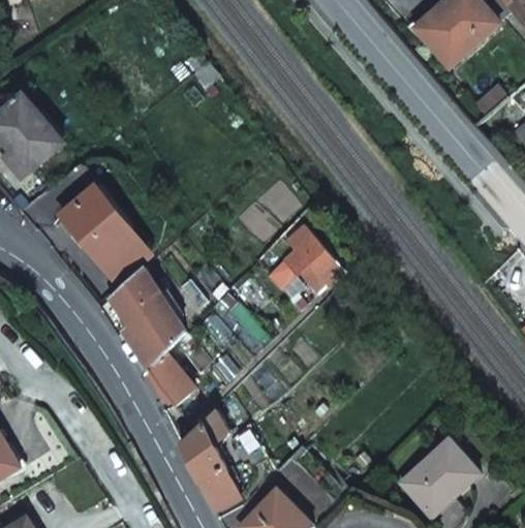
[(446,69),(496,26),(473,0),(445,0),(412,30),(446,69)]
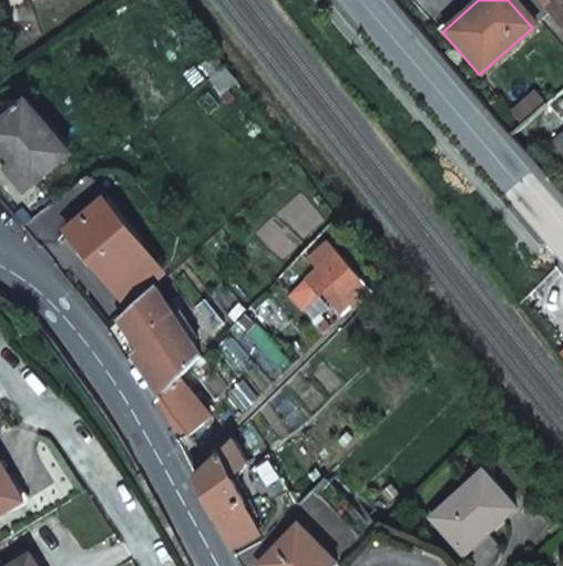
[(532,0),(545,17),(551,12),(541,0),(532,0)]
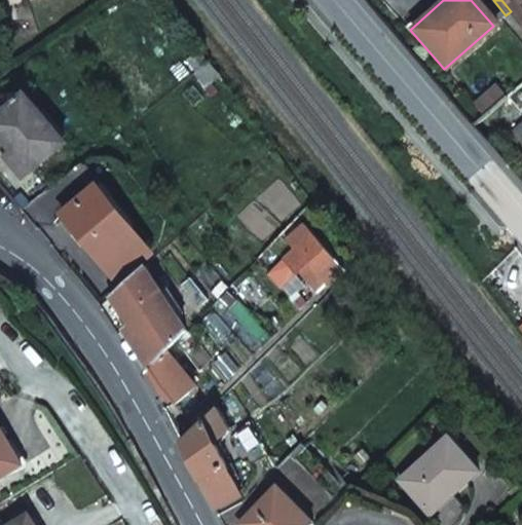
[(521,0),(501,0),(511,11),(521,24),(521,0)]
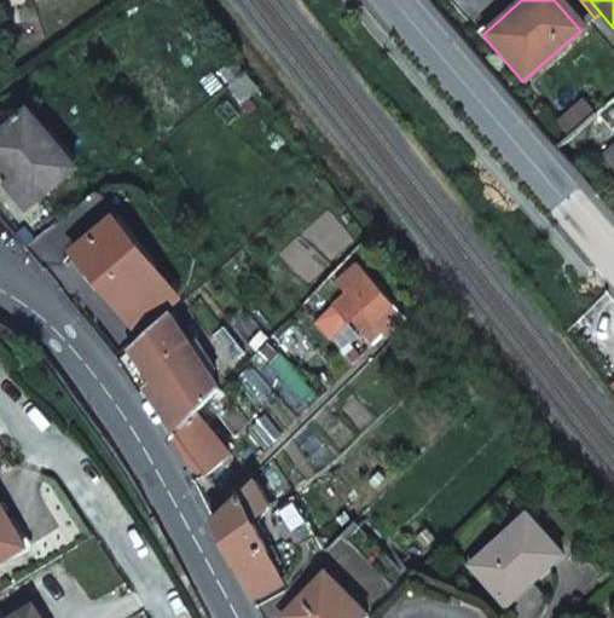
[(569,133),(589,117),(578,103),(559,119),(569,133)]
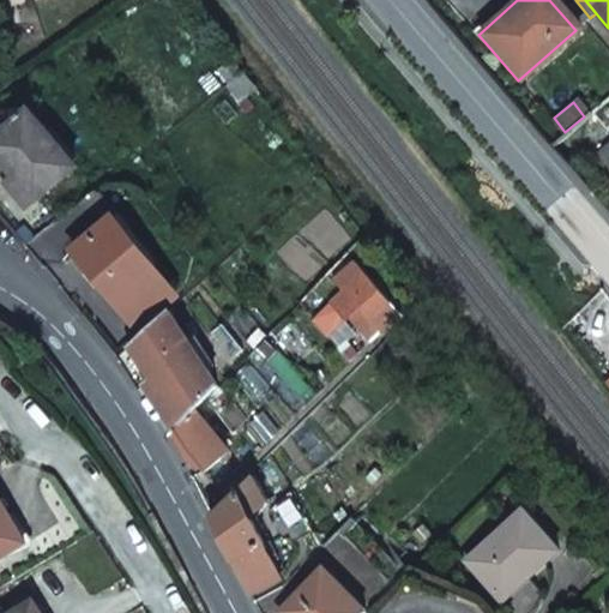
[(73,163),(30,104),(0,126),(0,158),(29,198),(73,163)]
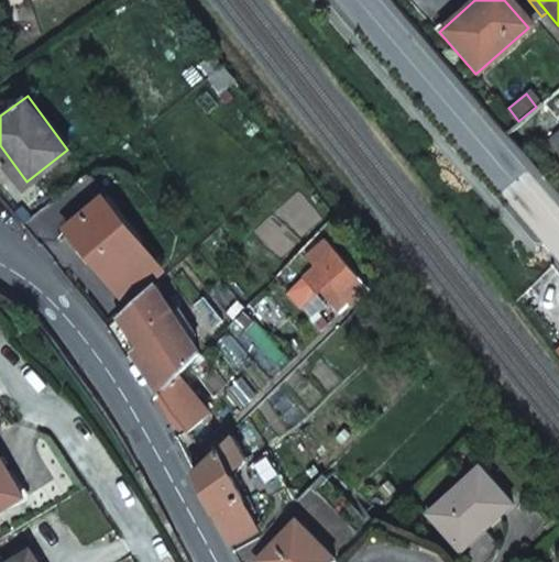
[(551,125),(536,107),(518,121),(500,135),(497,136),(514,156),(551,125)]
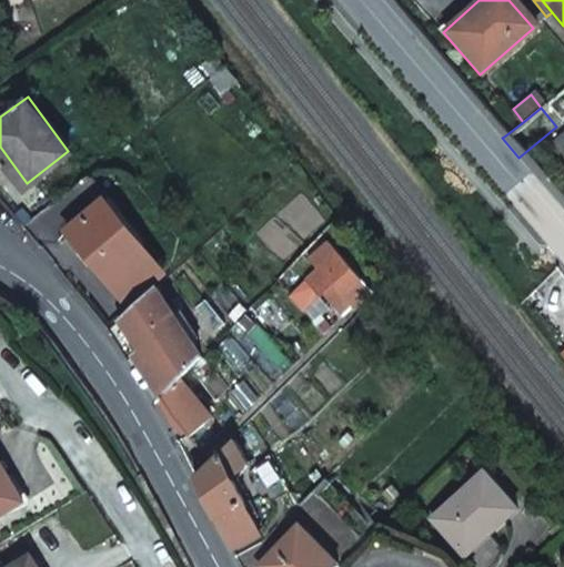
[(563,188),(563,129),(535,152),(563,188)]
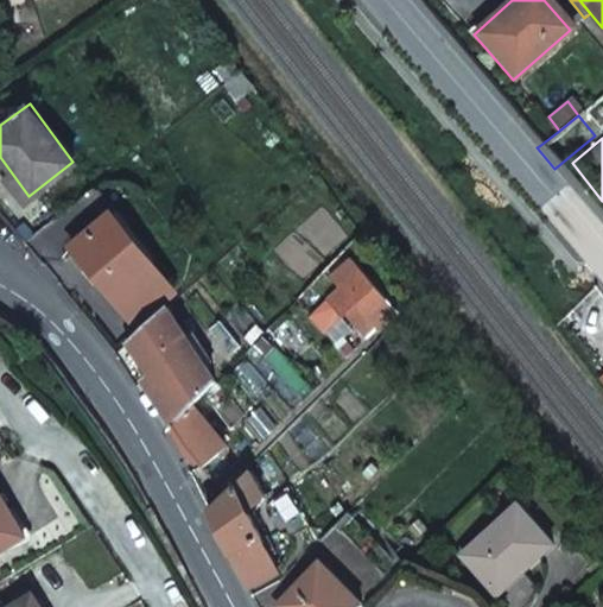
[(152,270),(153,267),(106,212),(68,244),(115,301),(119,296),(134,313),(165,285),(152,270)]
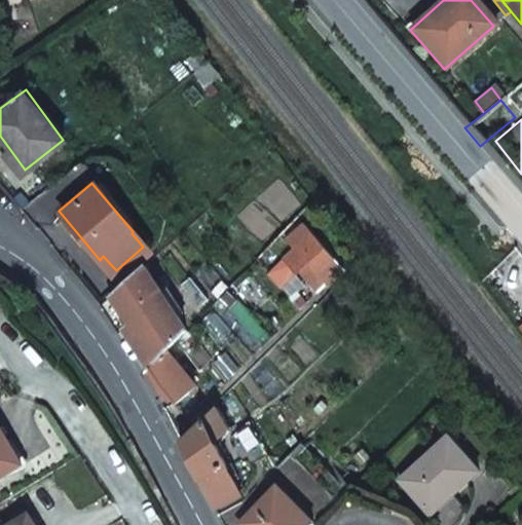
[(315,269),(331,254),(303,223),(288,238),(294,247),(268,270),(281,285),(306,259),(315,269)]
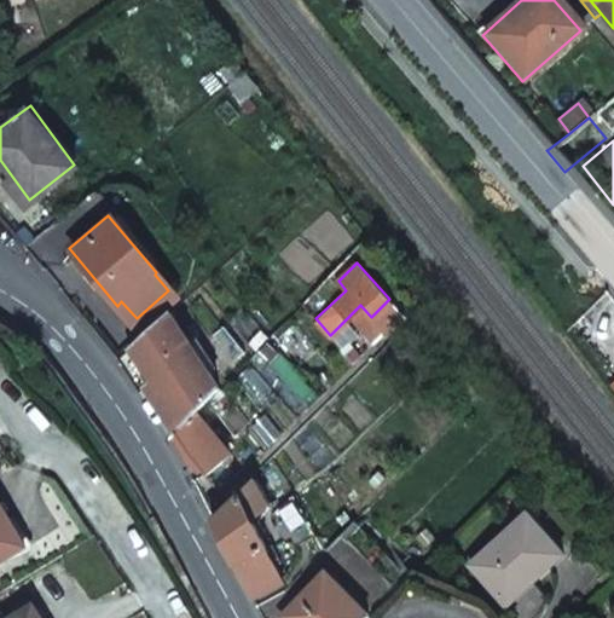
[(214,388),(160,315),(122,348),(151,388),(145,393),(172,431),(193,409),(214,388)]
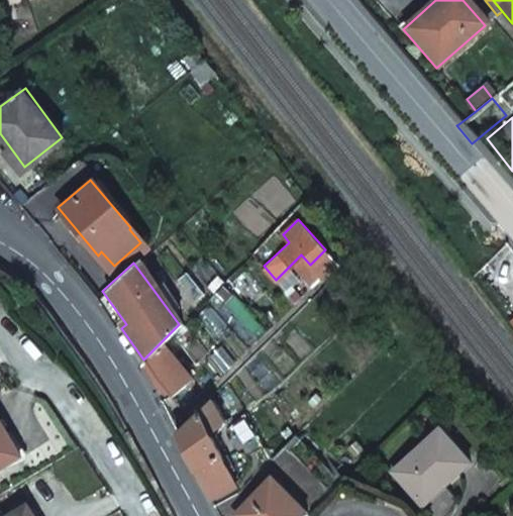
[(512,315),(505,322),(504,323),(512,333),(512,315)]
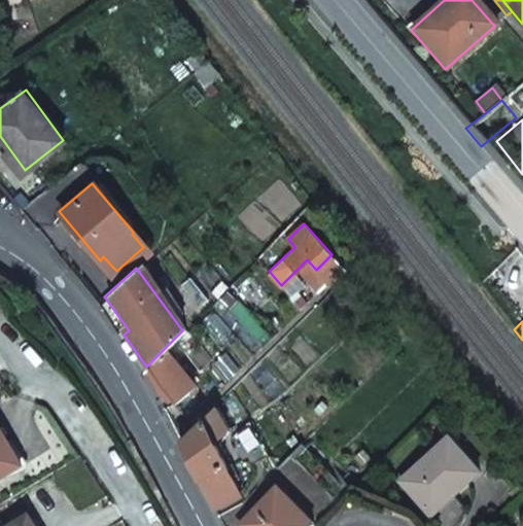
[(194,384),(165,348),(146,366),(160,384),(172,401),(194,384)]
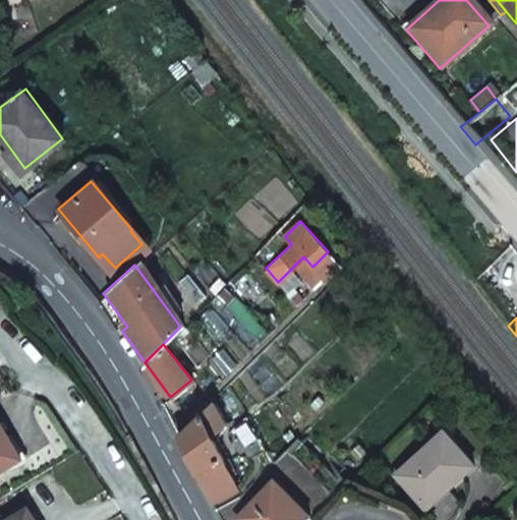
[(225,424),(213,401),(194,419),(176,435),(213,503),(234,490),(225,473),(228,471),(210,434),(225,424)]
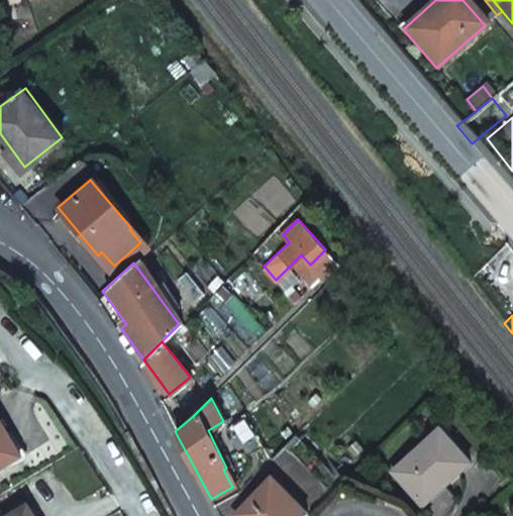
[(0,467),(19,455),(0,424),(0,467)]
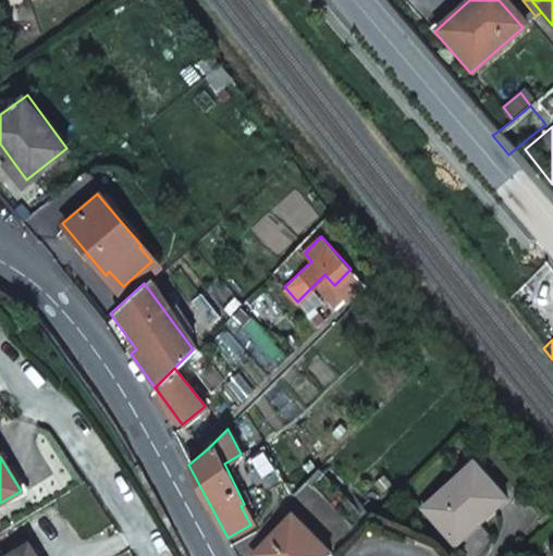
[(474,519),(479,524),(506,499),(472,462),(421,509),(451,541),(474,519)]
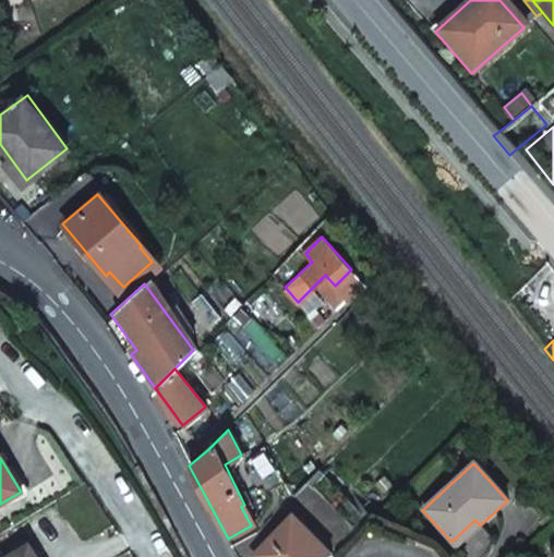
[(253,523),(244,505),(241,507),(251,525),(253,523)]
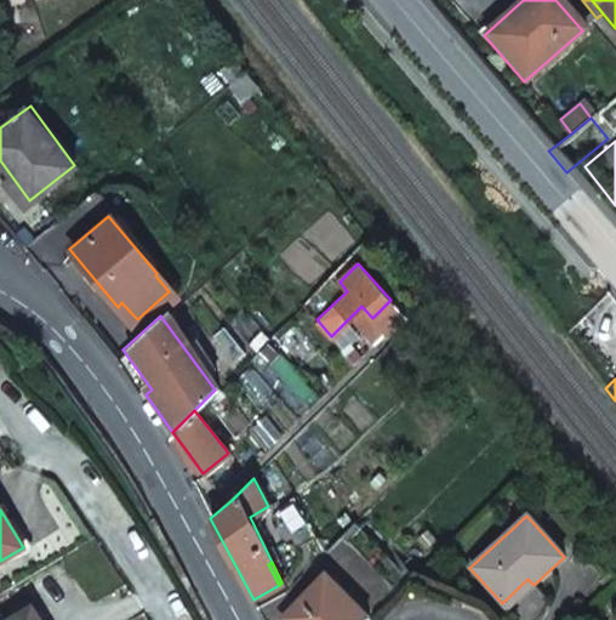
[(365,619),(369,616),(325,570),(281,616),(284,619),(365,619)]
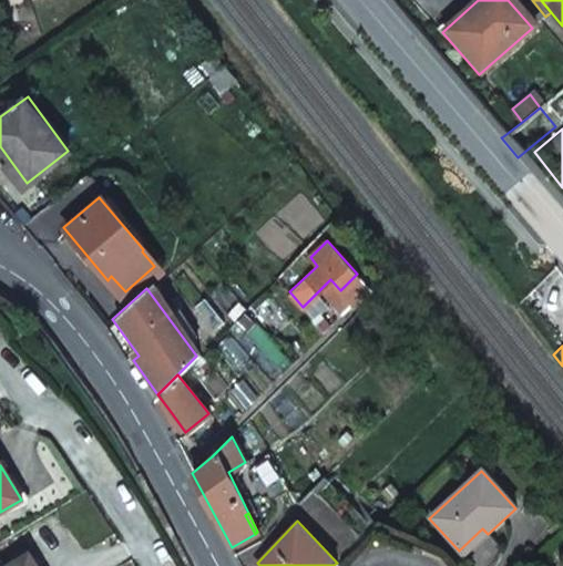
[(463,556),(488,534),(482,528),(459,551),(463,556)]
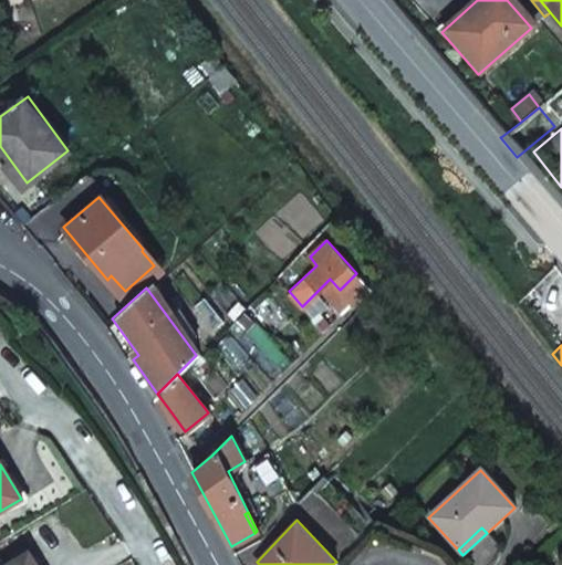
[(34,564),(28,552),(4,564),(34,564)]
